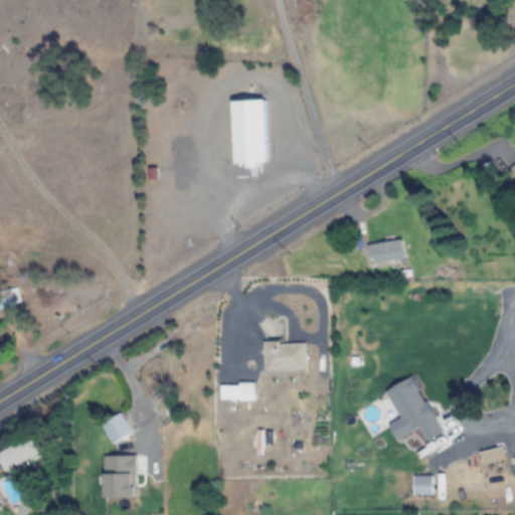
[(232,101),(233,164),(269,163),(268,100),(232,101)]
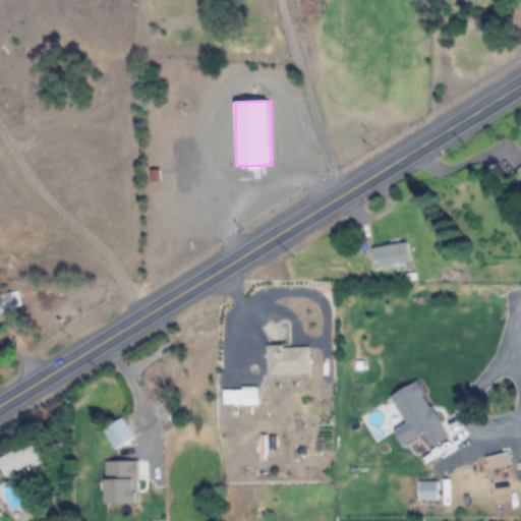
[(374,268),(409,263),(407,242),(371,246),(374,268)]
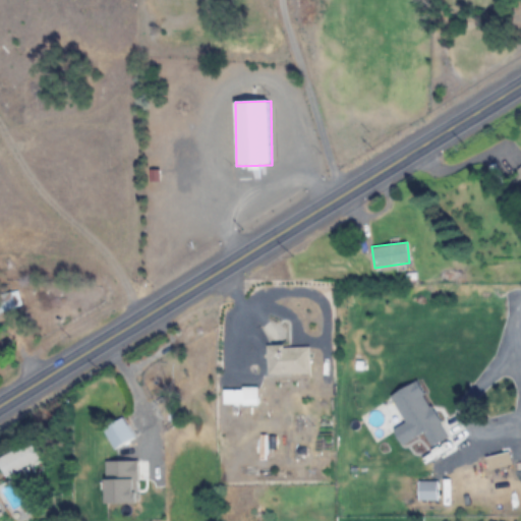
[(0,291),(0,309),(21,309),(21,291),(0,291)]
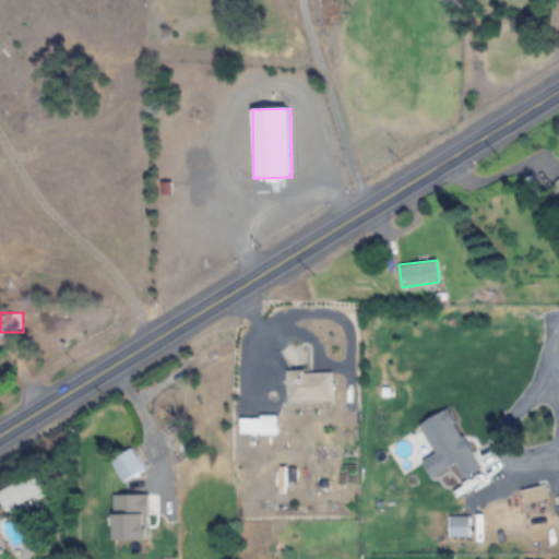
[(334,401),(333,370),(287,371),(288,402),(334,401)]
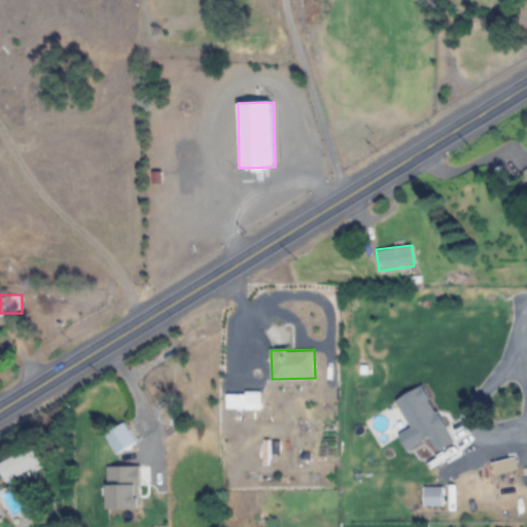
[(138,442),(126,421),(105,433),(117,454),(138,442)]
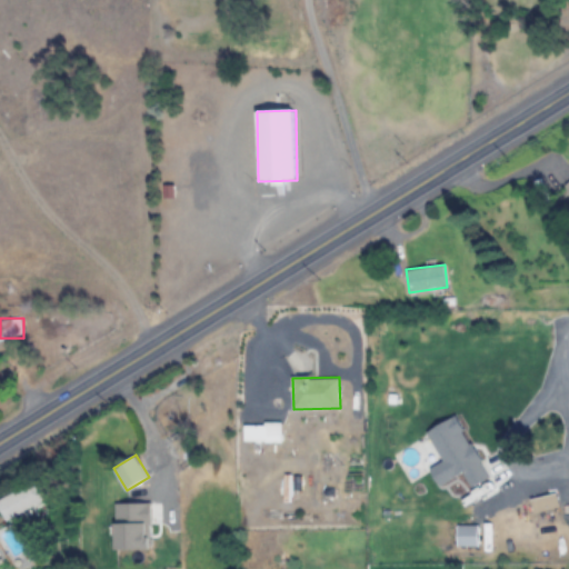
[(558,493),(568,491),(563,469),(513,479),(518,503),(531,500),(533,512),(561,507),(558,493)]
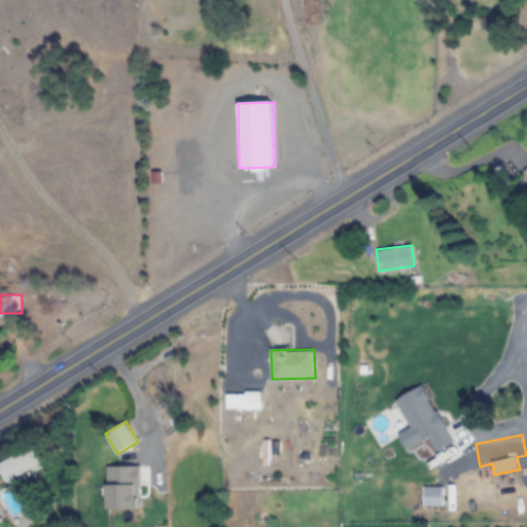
[(1,461),(9,480),(38,466),(30,449),(1,461)]
